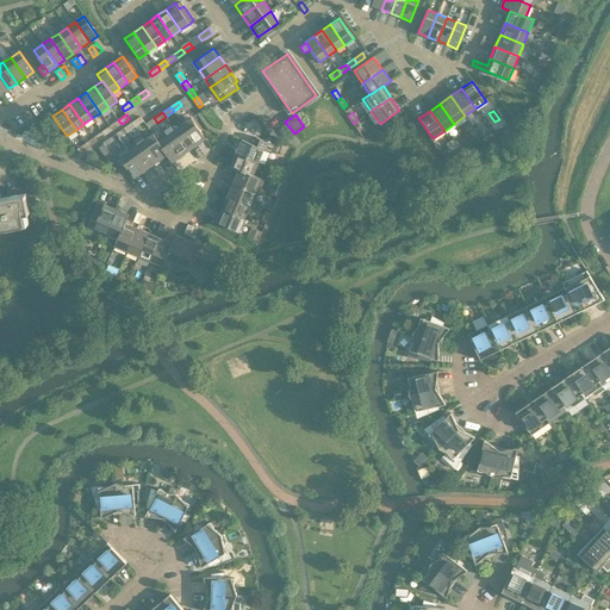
[(132,123),(136,126),(144,122),(141,117),(132,123)]
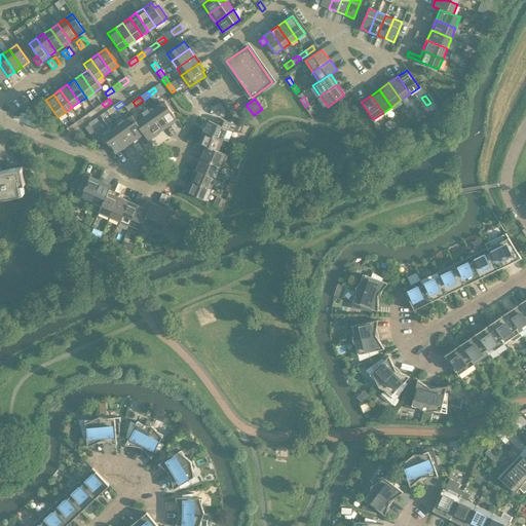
[(128,111),(136,106),(133,102),(125,107),(128,111)]
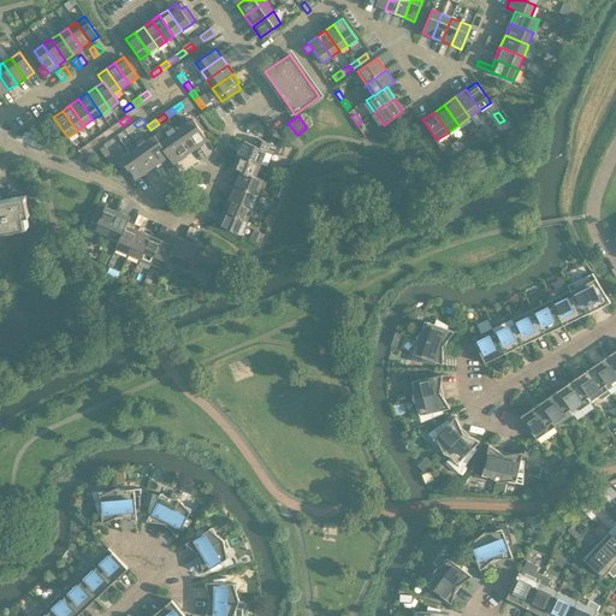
[(194,119),(184,125),(199,146),(208,140),(194,119)]
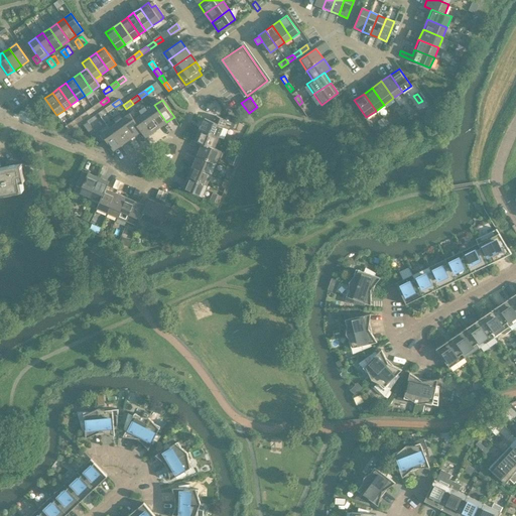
[(103,105),(100,102),(93,107),(96,110),(103,105)]
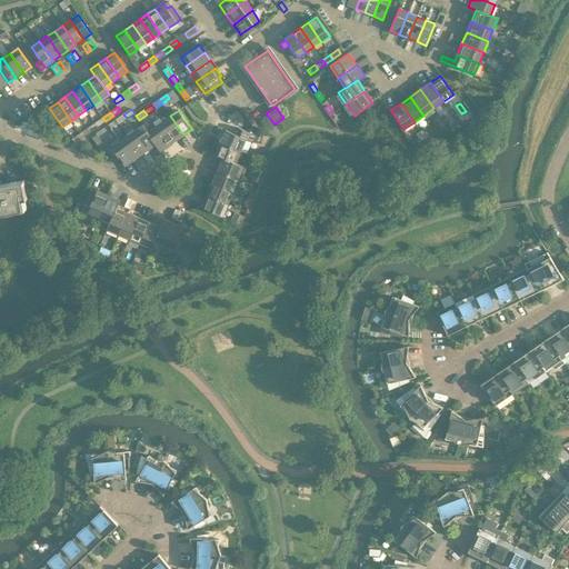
[(330,116),(335,123),(339,120),(333,112),(330,116)]
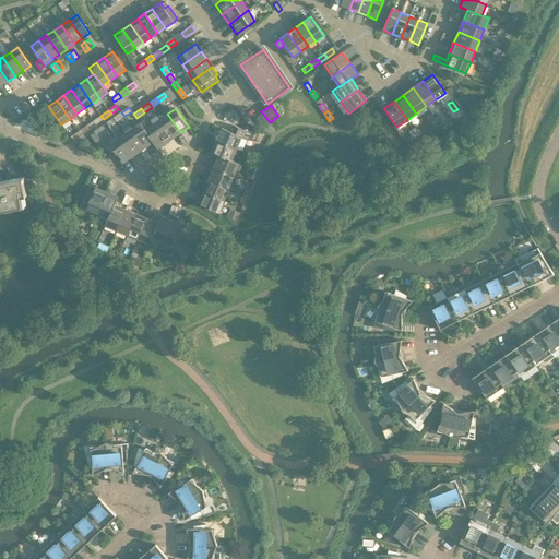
[(121,113),(114,117),(117,121),(125,116),(121,113)]
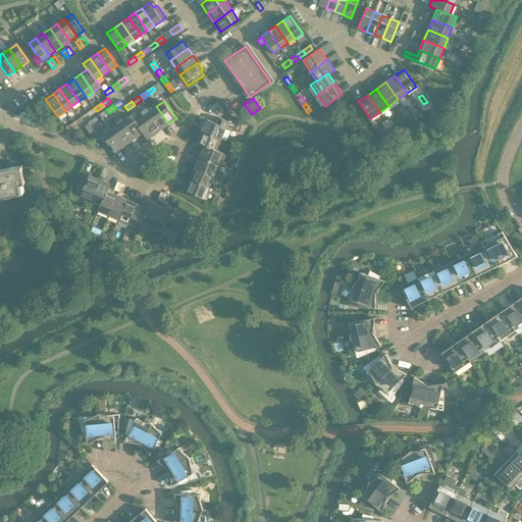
[(404,108),(409,114),(412,112),(408,105),(404,108)]
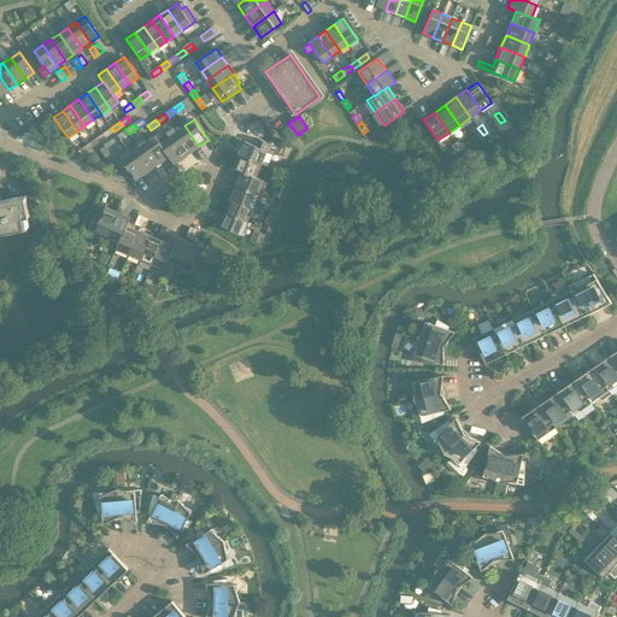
[(199,146),(184,125),(176,131),(192,152),(199,146)]
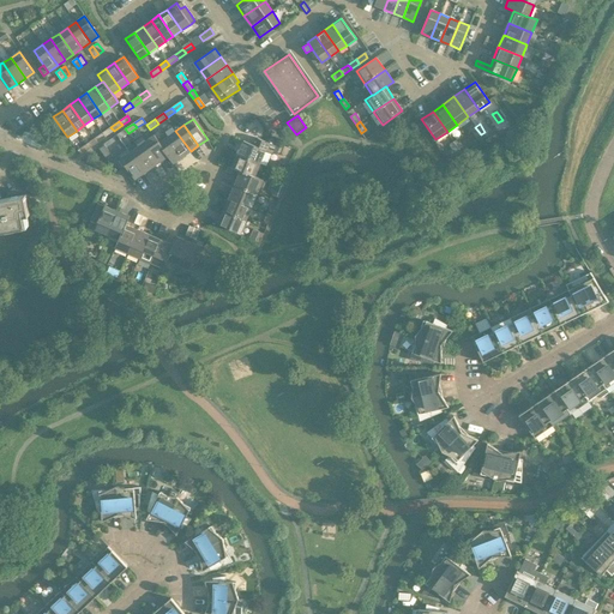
[(114,131),(110,127),(102,132),(106,137),(114,131)]
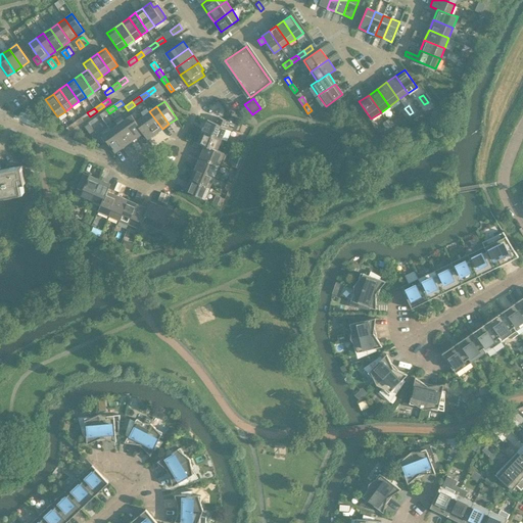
[(405,108),(400,110),(406,117),(410,114),(405,108)]
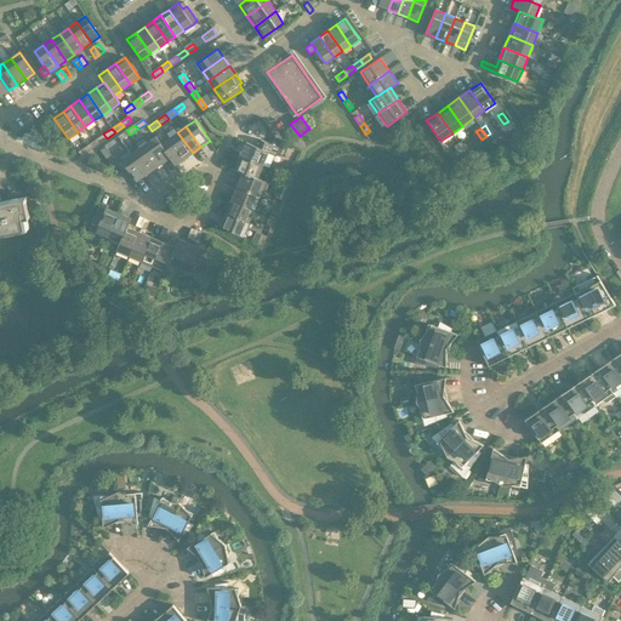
[(130,135),(126,130),(119,136),(121,141),(130,135)]
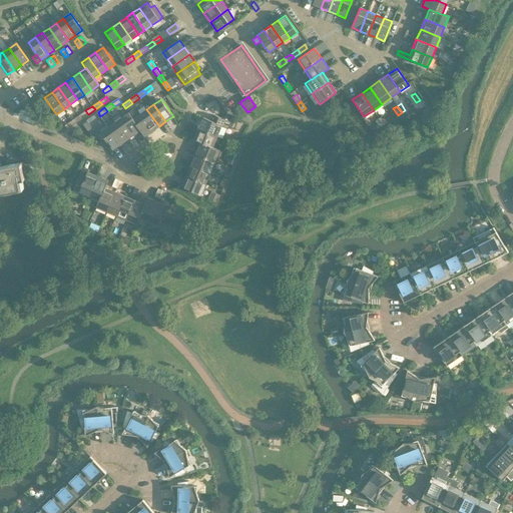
[(146,109),(140,114),(152,131),(159,126),(146,109)]
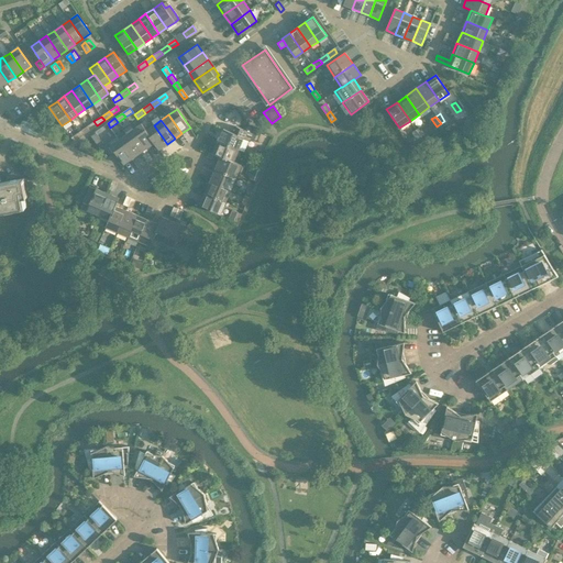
[(97,125),(94,121),(86,127),(89,131),(97,125)]
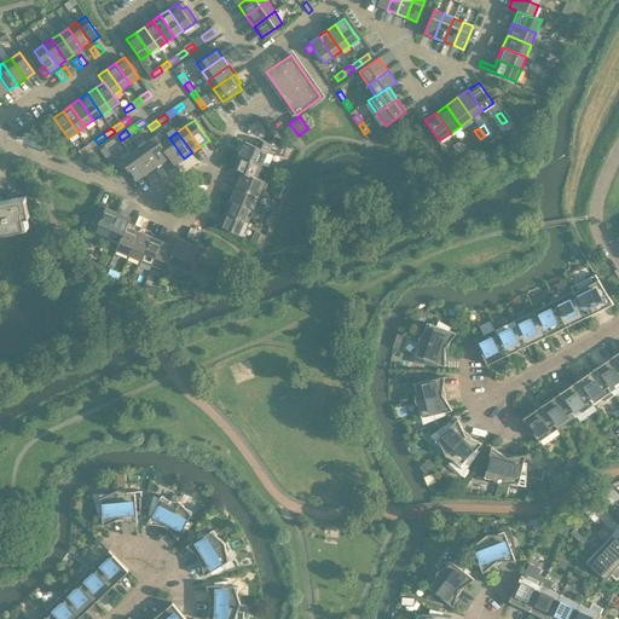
[(156,136),(148,143),(162,163),(169,157),(171,157),(161,144),(156,136)]
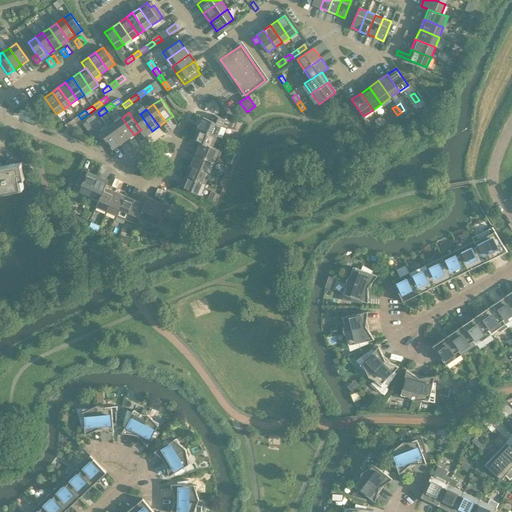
[(140,114),(133,119),(141,130),(140,130),(144,136),(152,131),(140,114)]
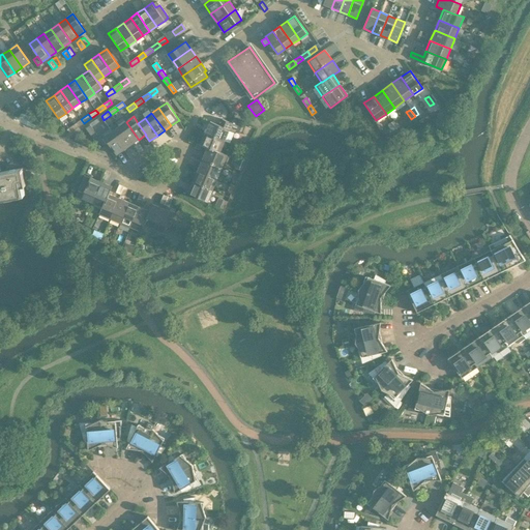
[(231,123),(241,127),(242,122),(233,118),(231,123)]
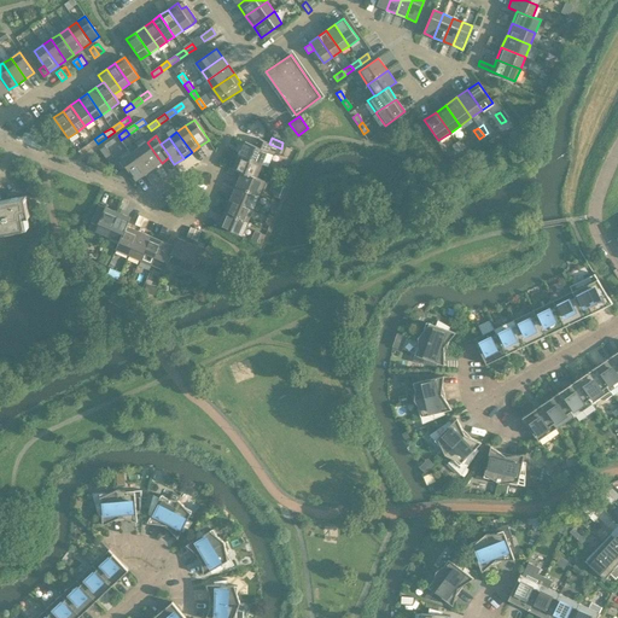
[(94,139),(86,145),(89,150),(98,144),(94,139)]
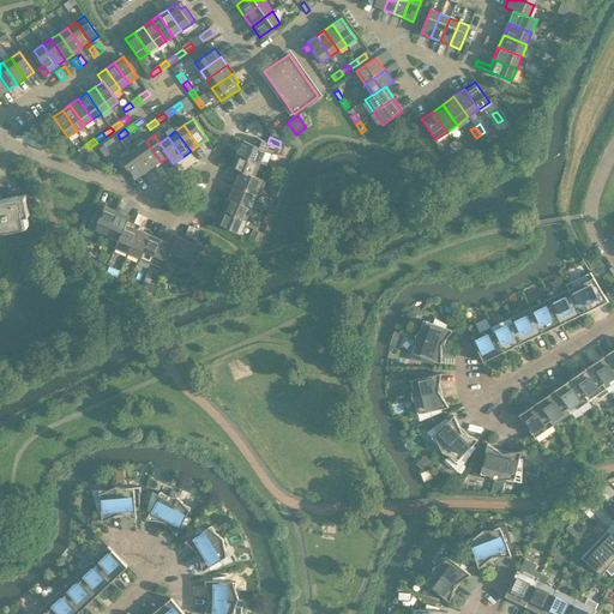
[(238,155),(260,163),(266,150),(277,155),(280,148),(268,143),(258,138),(254,145),(244,140),(238,155)]
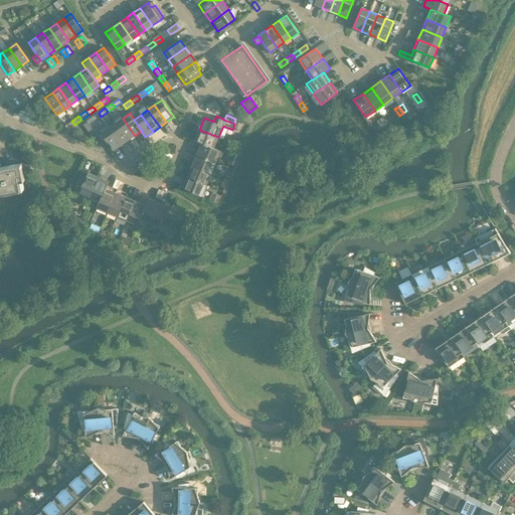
[(384,116),(380,119),(385,126),(388,124),(389,123),(384,116)]
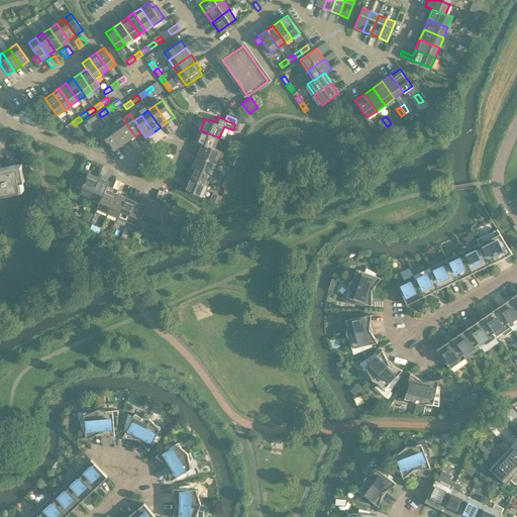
[(123,119),(116,123),(128,141),(135,136),(123,119)]
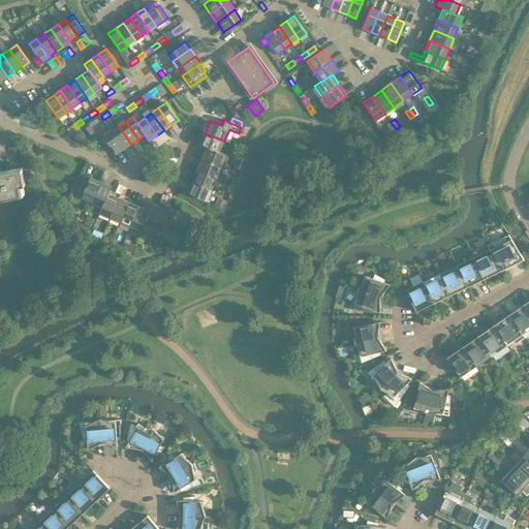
[(391,122),(386,125),(392,131),(396,129),(391,122)]
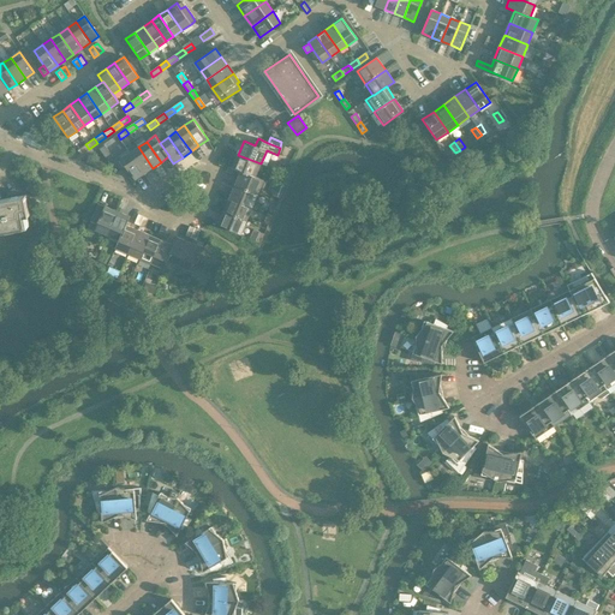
[(89,149),(85,144),(78,150),(81,155),(89,149)]
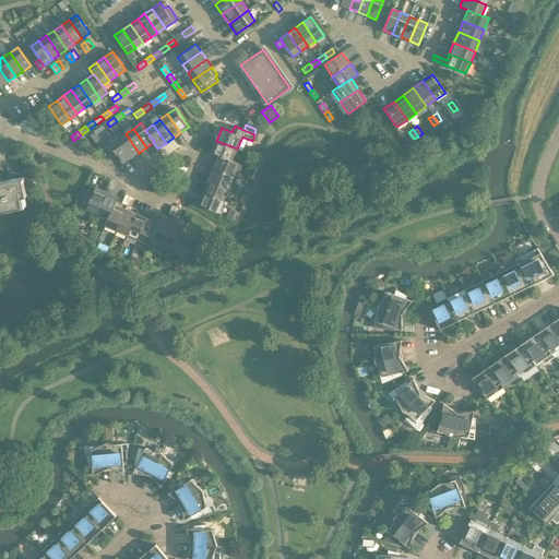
[(126,133),(118,139),(131,157),(139,153),(126,133)]
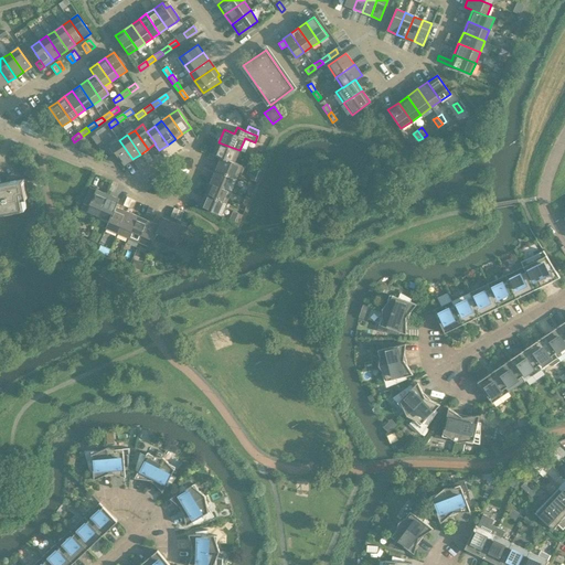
[(125,166),(132,159),(119,140),(112,146),(109,144),(105,147),(112,158),(117,153),(125,166)]
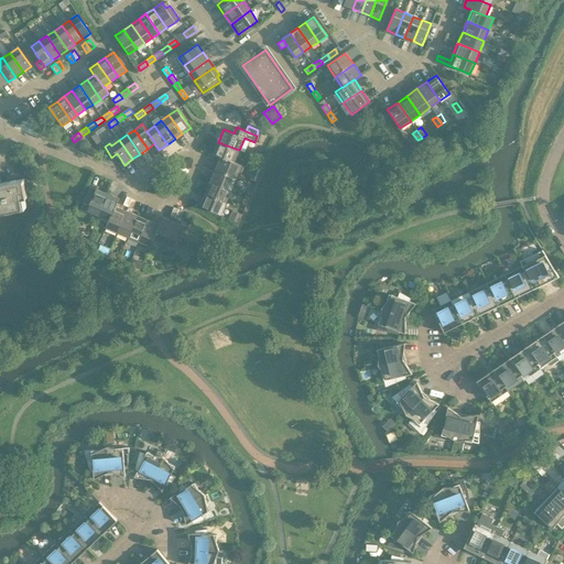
[(239,150),(218,142),(213,154),(220,158),(220,156),(234,162),(239,150)]
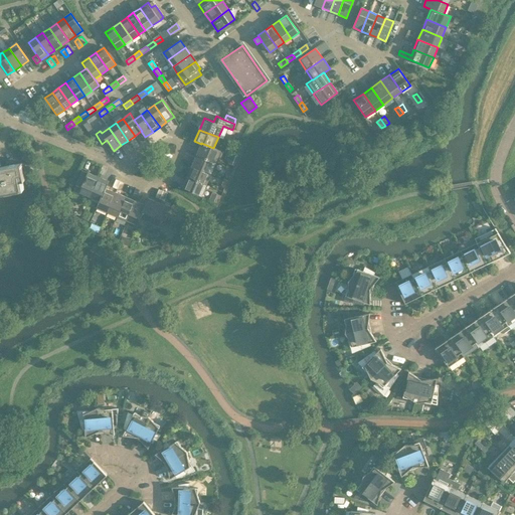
[(201,143),(201,144),(197,155),(216,162),(217,163),(222,152),(213,148),(201,143)]
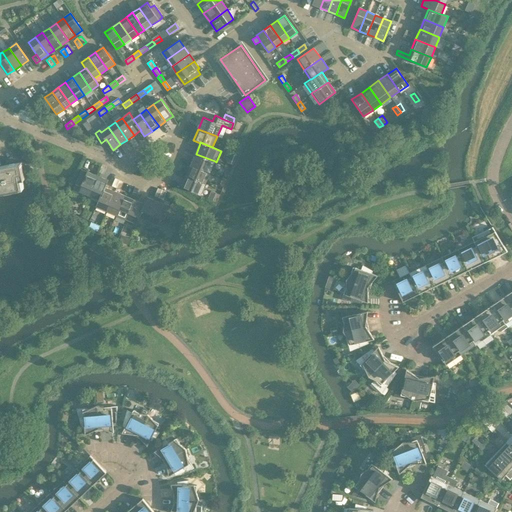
[(215,161),(196,154),(191,165),(210,172),(215,161)]
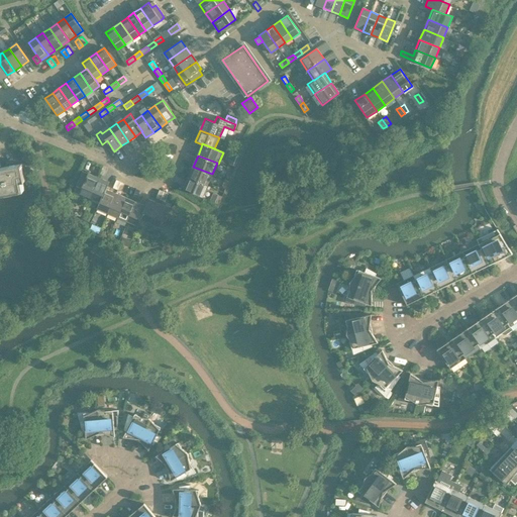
[(0,192),(22,188),(20,181),(25,180),(22,164),(0,167),(0,192)]
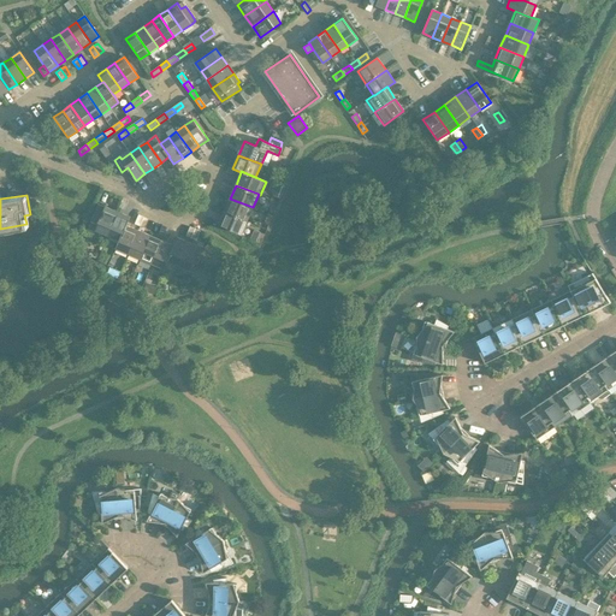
[(253,207),(230,199),(224,212),(247,221),(253,207)]
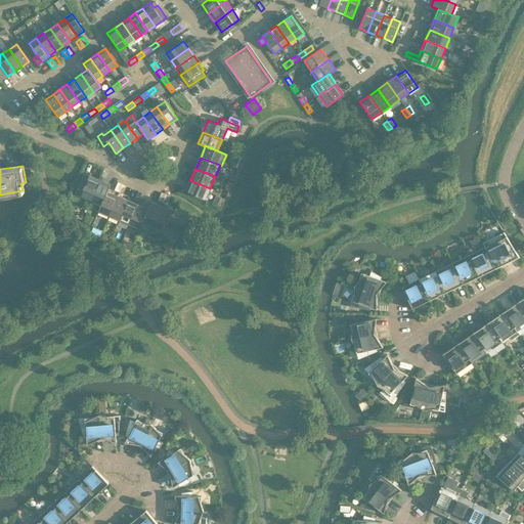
[(81,195),(91,200),(100,180),(89,176),(83,173),(74,195),(80,199),(81,195)]
